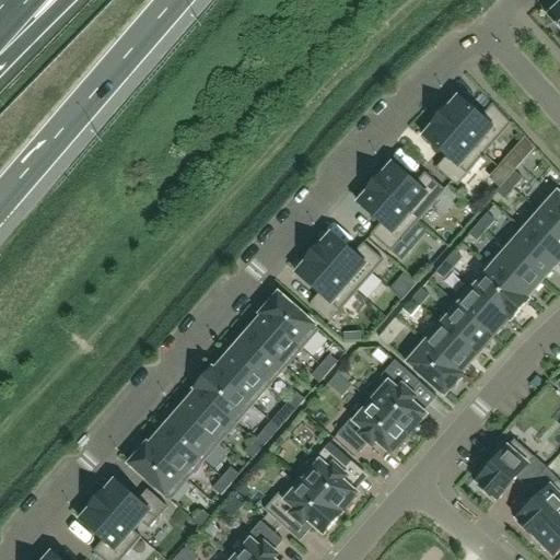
[(559,30),(559,4),(547,18),(559,30)]
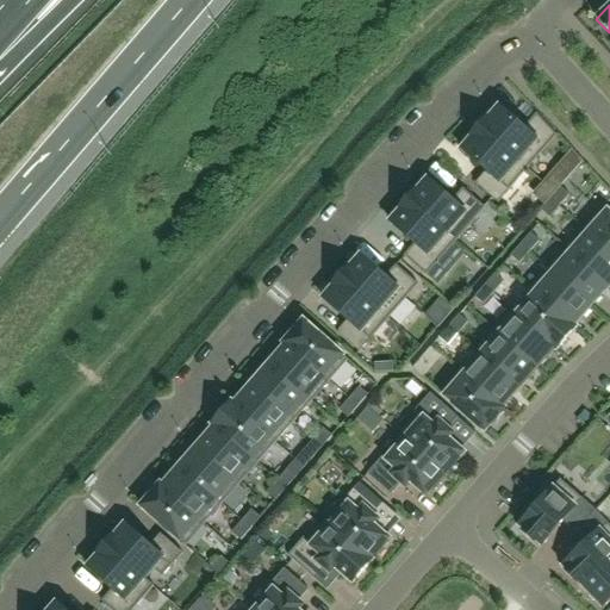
[(524,129),(499,107),(479,131),(526,172),(556,136),(536,114),(524,129)]
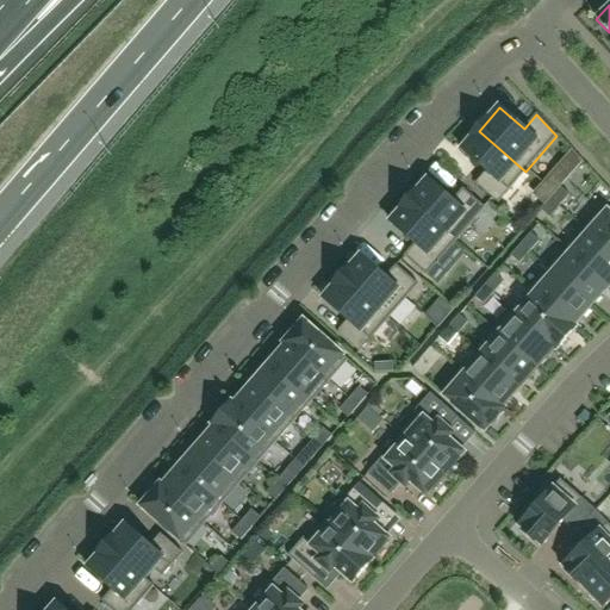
[(498,204),(526,172),(479,131),(461,150),(486,172),(475,184),(498,204)]
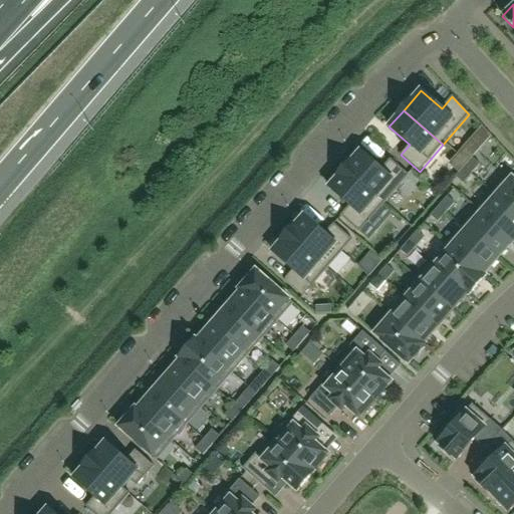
[(466,144),(457,154),(468,164),(472,158),(477,153),(466,144)]
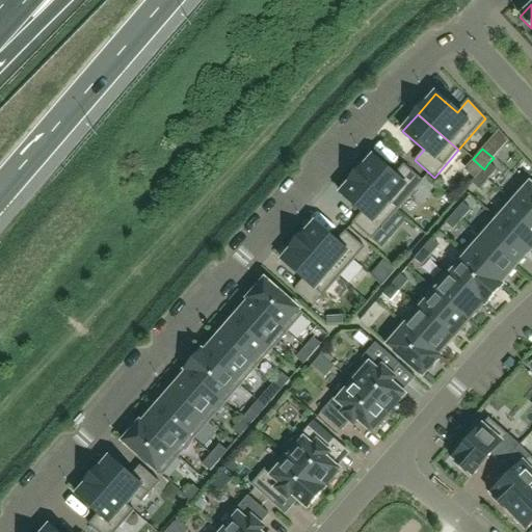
[(373,157),(355,177),(397,212),(423,182),(404,165),(394,176),(373,157)]
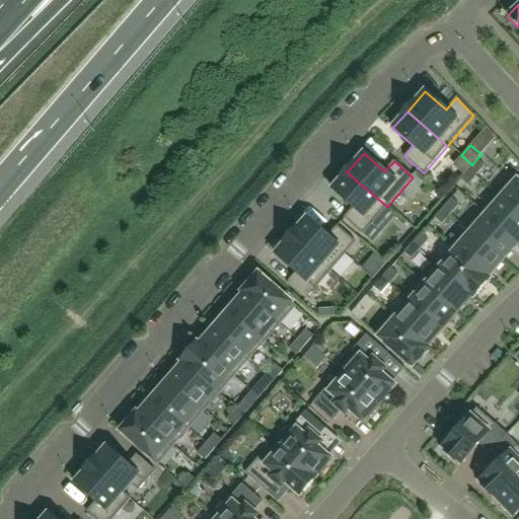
[(472,165),(468,169),(475,175),(484,166),(476,159),(472,165)]
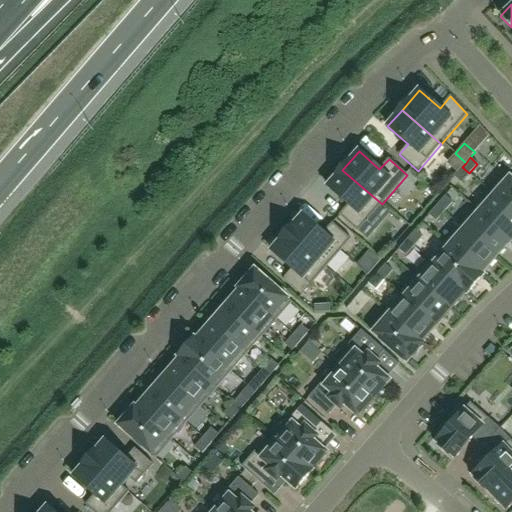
[(461,183),(469,173),(462,167),(454,176),(461,183)]
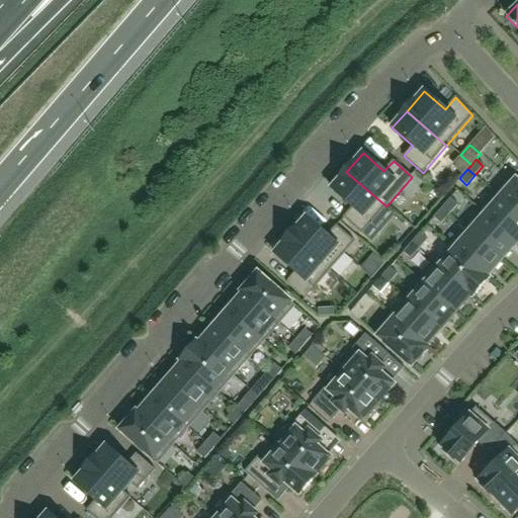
[(386,206),(346,172),(331,189),(352,207),(343,218),(361,234),(386,206)]
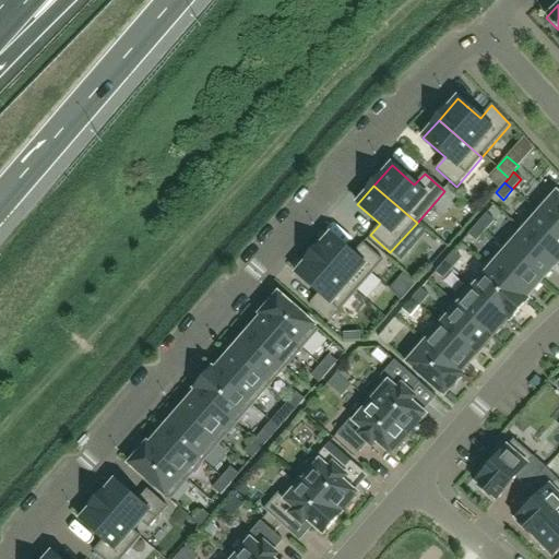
[(558,195),(552,190),(536,210),(558,228),(558,195)]
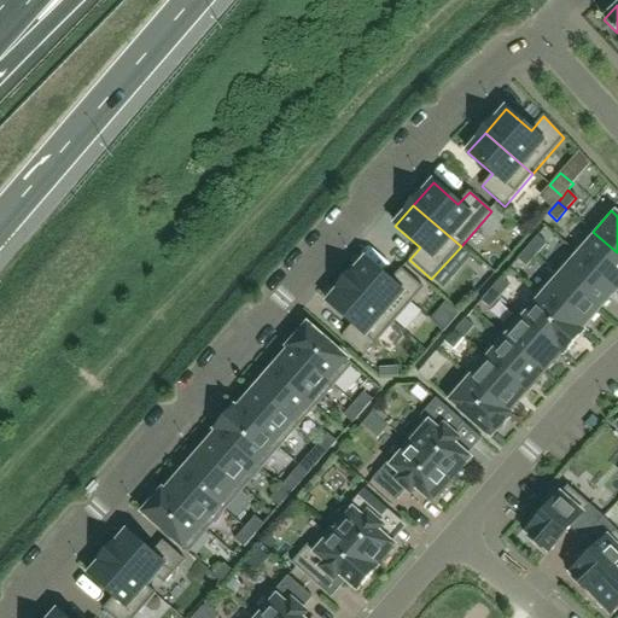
[(575,252),(617,290),(617,289),(617,252),(593,232),(575,252)]
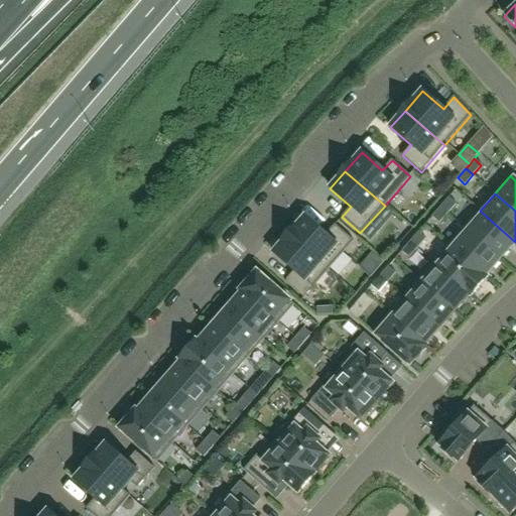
[(456,204),(448,198),(440,207),(447,214),(456,204)]
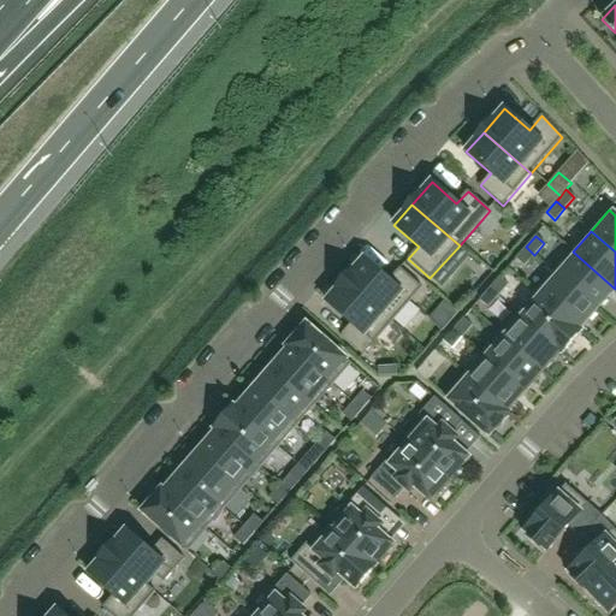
[(515,259),(525,266),(534,255),(526,247),(515,259)]
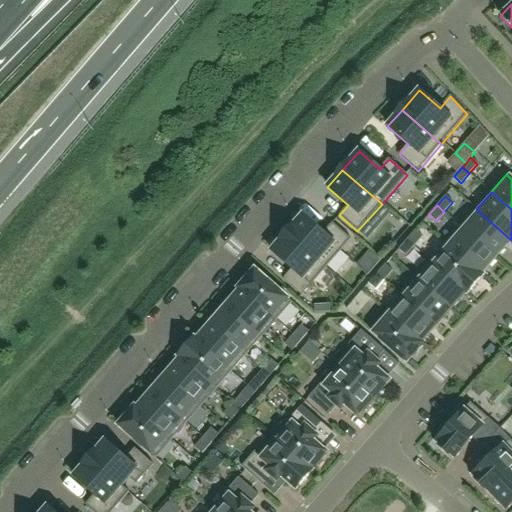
[(461,226),(496,257),(511,240),(476,209),(461,226)]
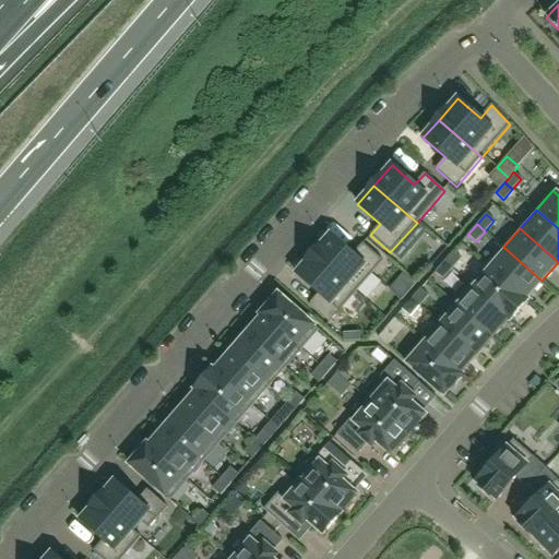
[(331,235),(313,254),(356,292),(383,261),(363,244),(353,254),(331,235)]
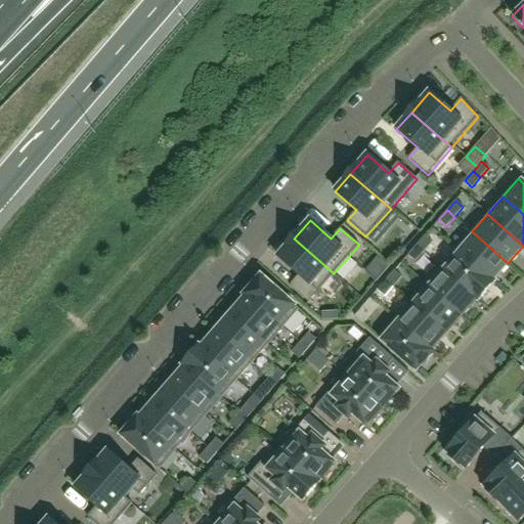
[(508,263),(472,231),(456,250),(492,281),(493,280),(508,263)]
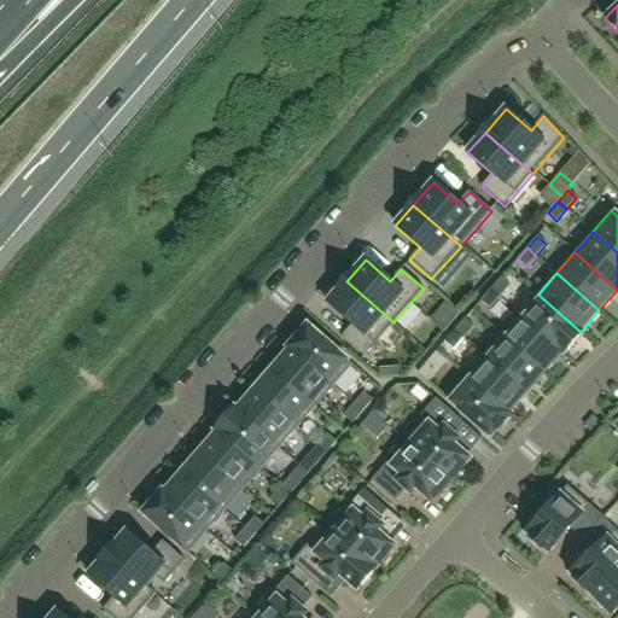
[(509,286),(501,278),(491,290),(500,297),(509,286)]
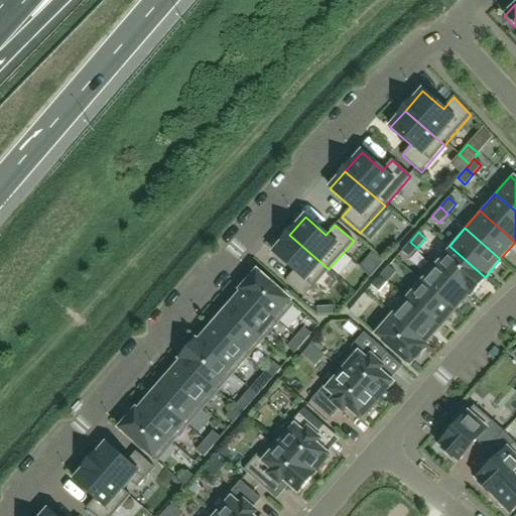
[(329,269),(289,235),(273,253),(294,271),(285,281),(303,298),(329,269)]
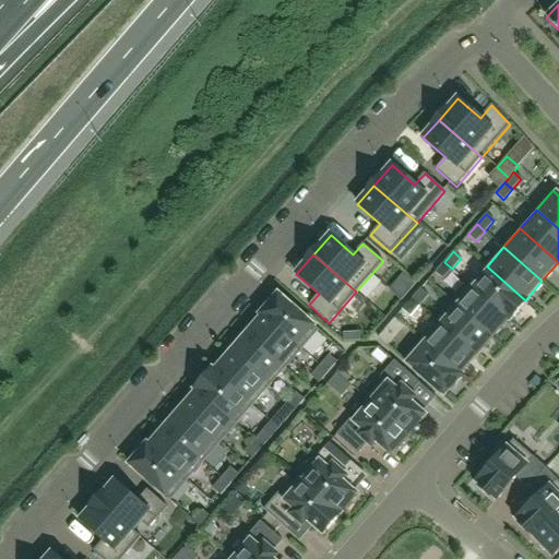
[(435,272),(443,280),(452,269),(444,262),(435,272)]
